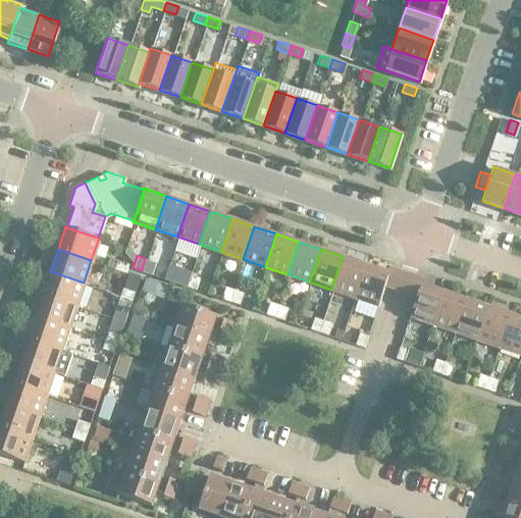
[(365,264),(343,256),(331,290),(354,297),(365,264)]
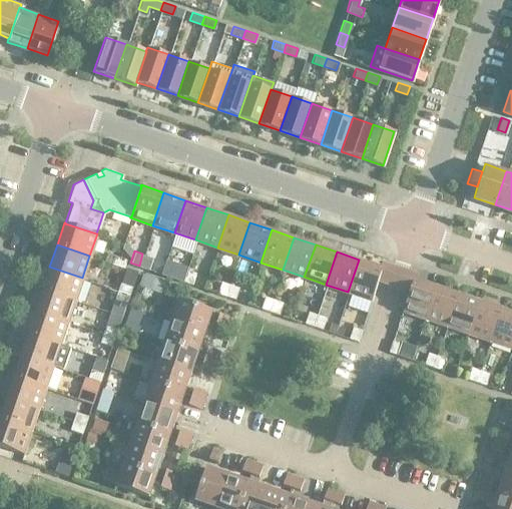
[(151,257),(142,253),(139,266),(147,269),(151,257)]
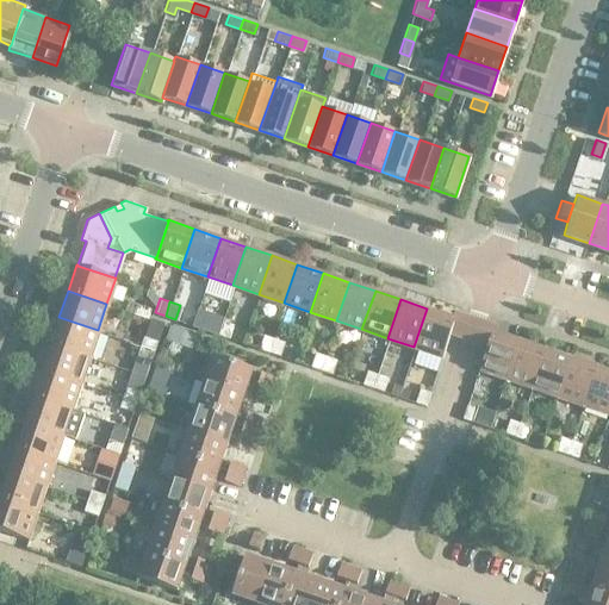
[(145,317),(145,316),(149,307),(135,303),(131,312),(145,317)]
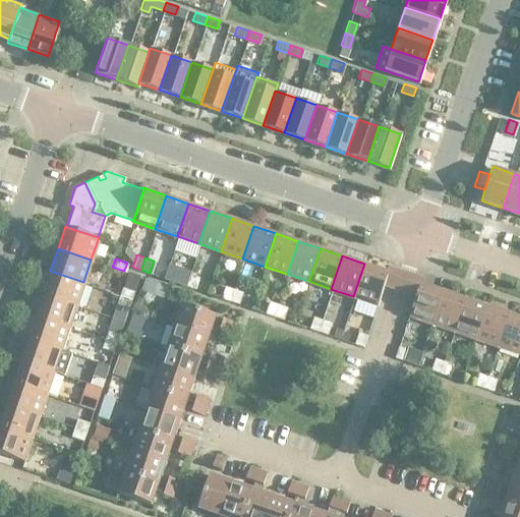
[(168,263),(163,277),(176,282),(185,284),(189,273),(189,270),(168,263)]
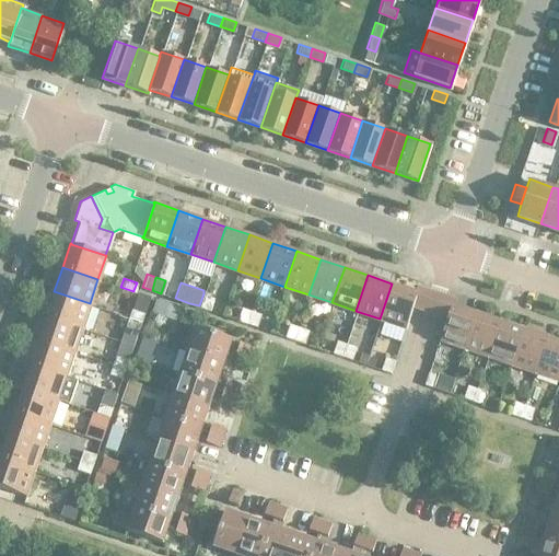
[(416,292),(392,284),(380,319),(404,327),(416,292)]
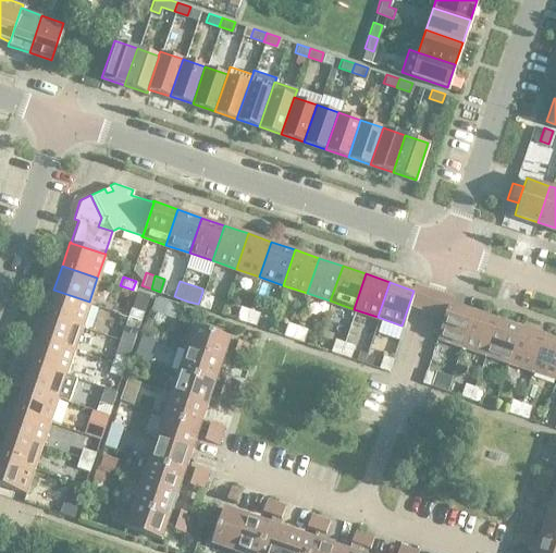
[(89,302),(53,290),(46,312),(81,326),(89,302)]
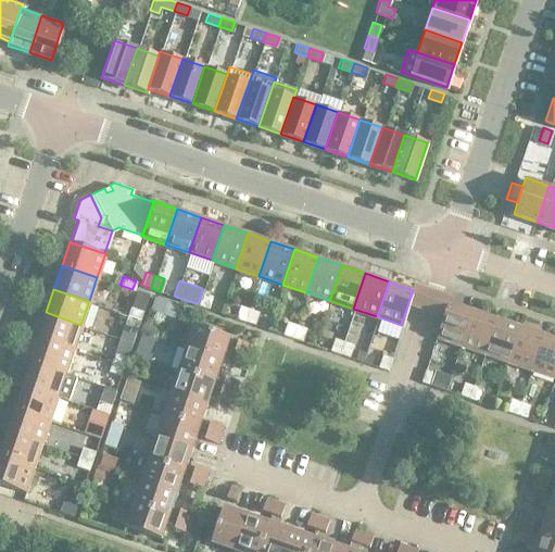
[(211,295),(202,291),(198,303),(206,306),(211,295)]
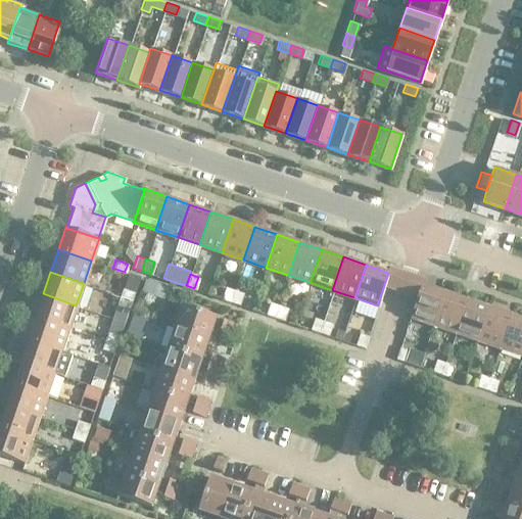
[(147,280),(144,291),(159,296),(163,285),(147,280)]
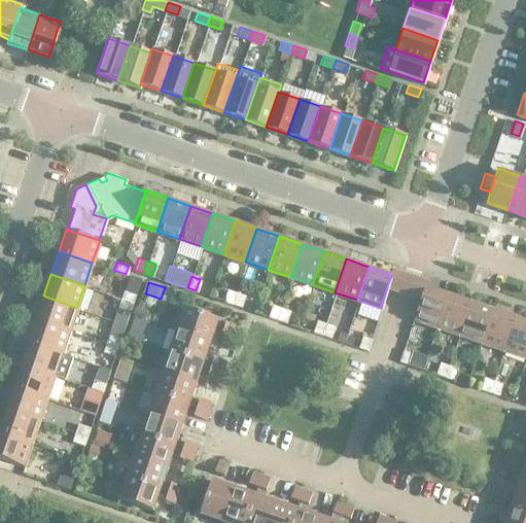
[(447,295),(423,287),(412,319),(435,326),(447,295)]
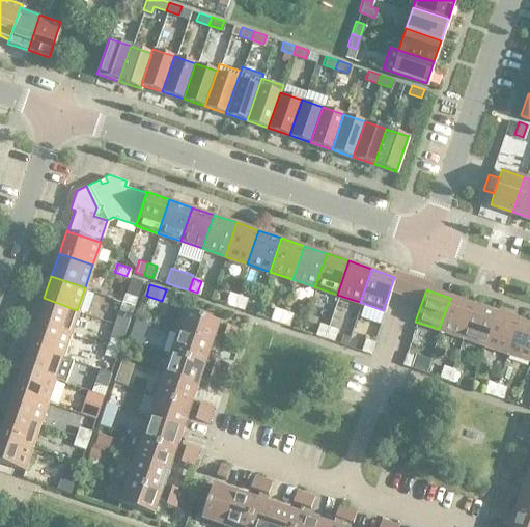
[(124,290),(121,300),(133,304),(136,295),(124,290)]
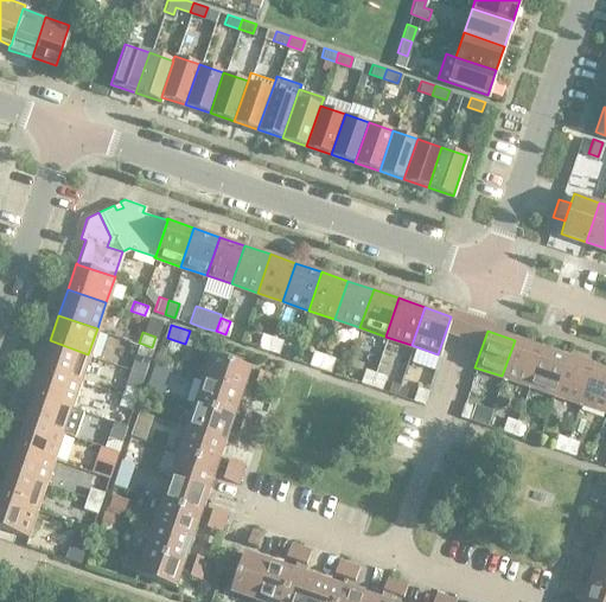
[(256,345),(267,348),(272,335),(261,332),(256,345)]
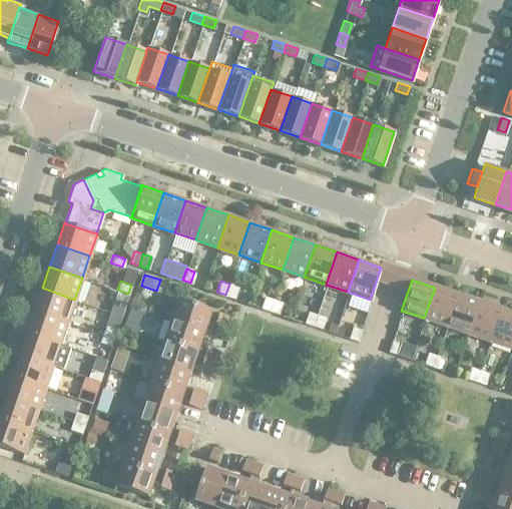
[(237,287),(229,284),(225,295),(233,298),(237,287)]
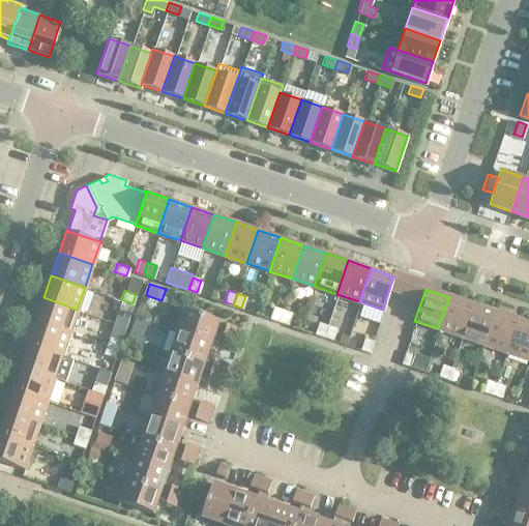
[(77,310),(43,297),(36,320),(69,331),(77,310)]
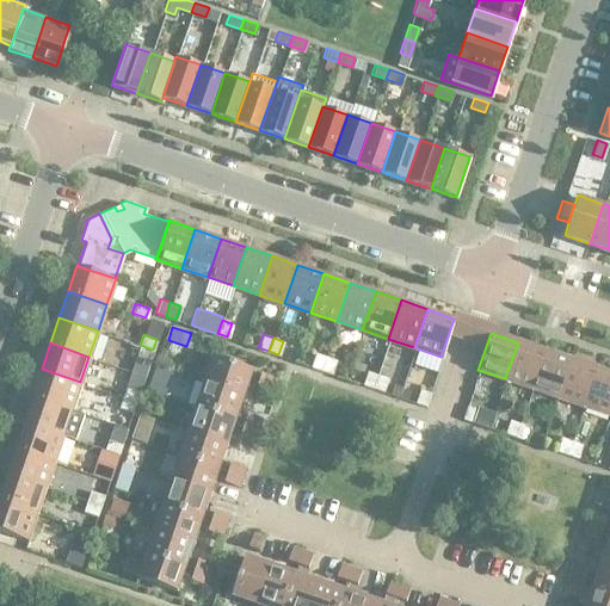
[(544,351),(518,342),(505,378),(531,388),(544,351)]
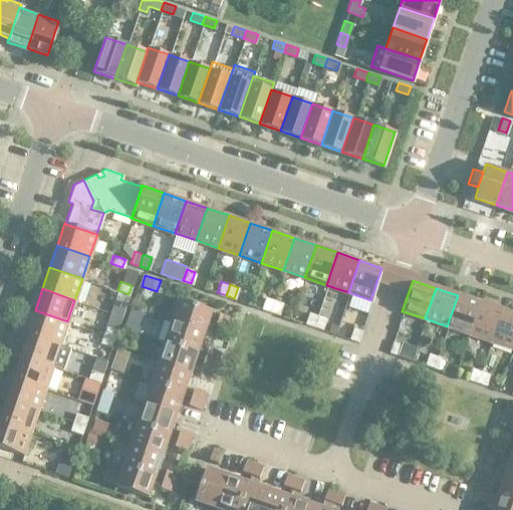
[(129,294),(117,290),(114,298),(125,302),(129,294)]
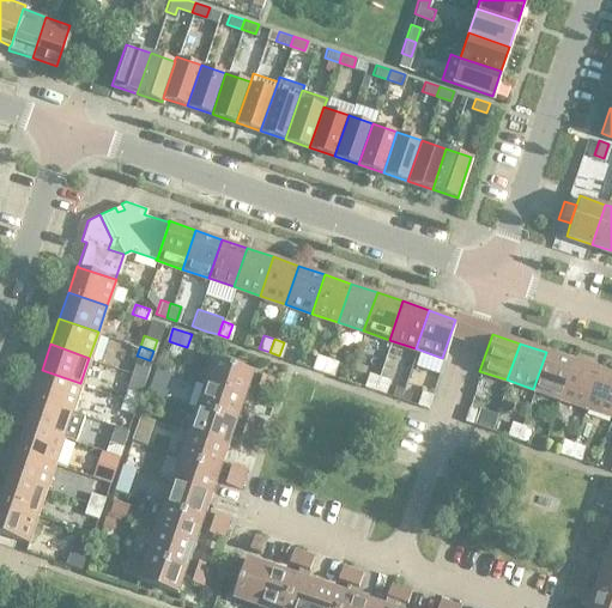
[(571,360),(546,352),(533,389),(558,397),(571,360)]
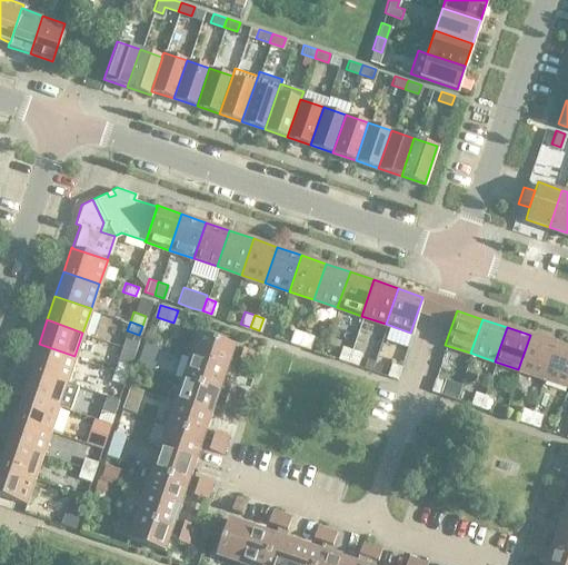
[(290,342),(298,344),(302,331),(295,328),(290,342)]
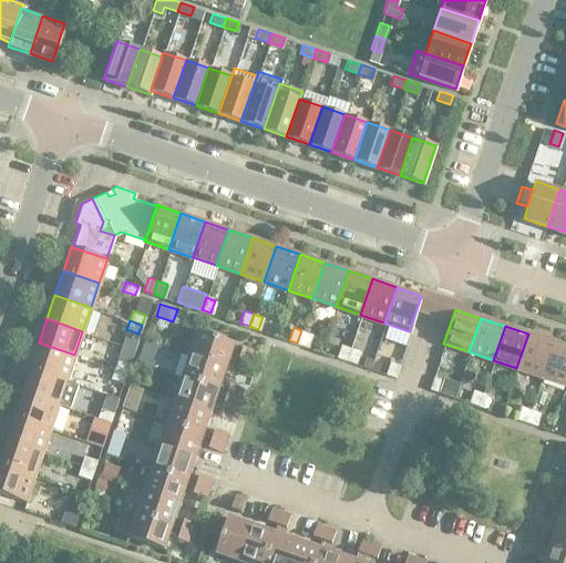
[(196,329),(188,352),(225,366),(233,343),(196,329)]
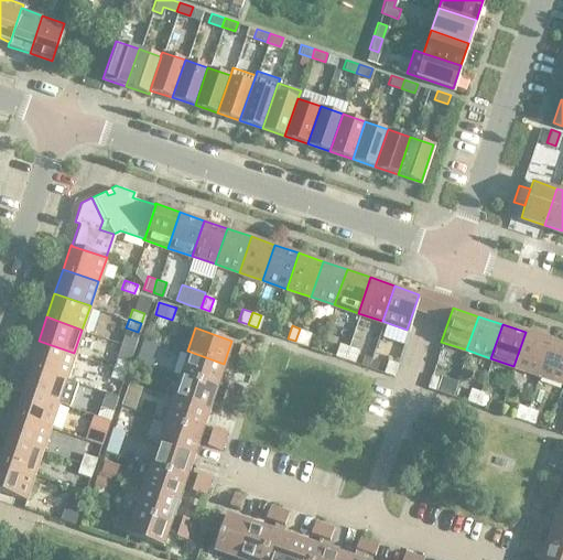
[(310,332),(300,329),(295,341),(305,344),(310,332)]
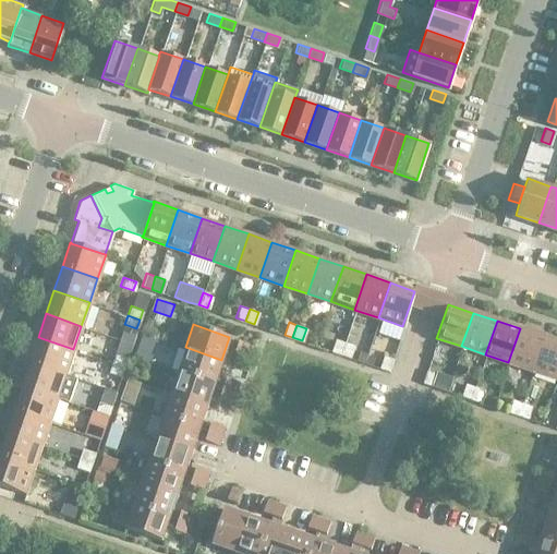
[(544,336),(520,328),(508,362),(532,370),(544,336)]
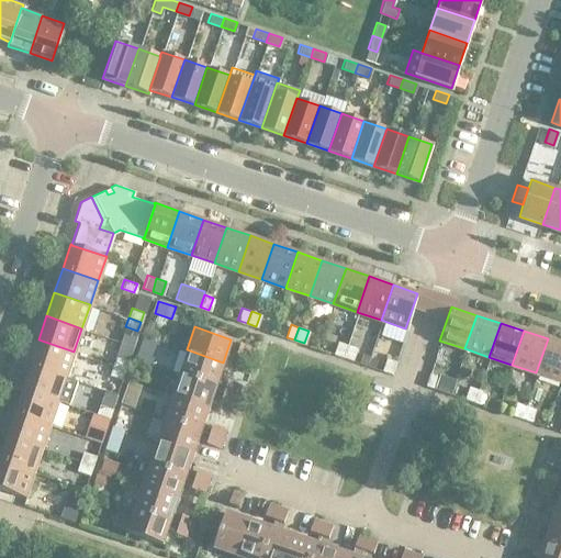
[(560,376),(560,343),(548,338),(536,372),(559,381),(560,376)]
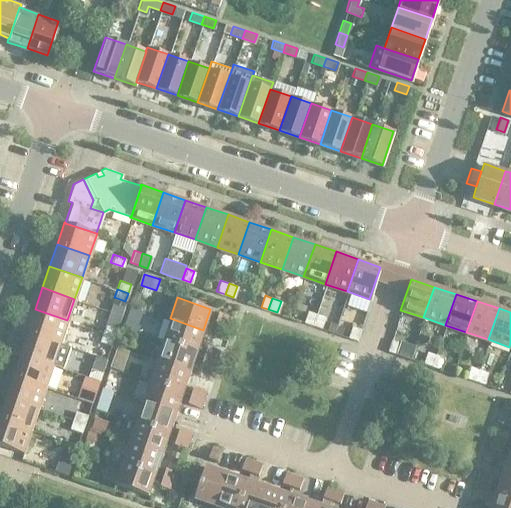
[(67,320),(35,309),(27,331),(60,342),(67,320)]
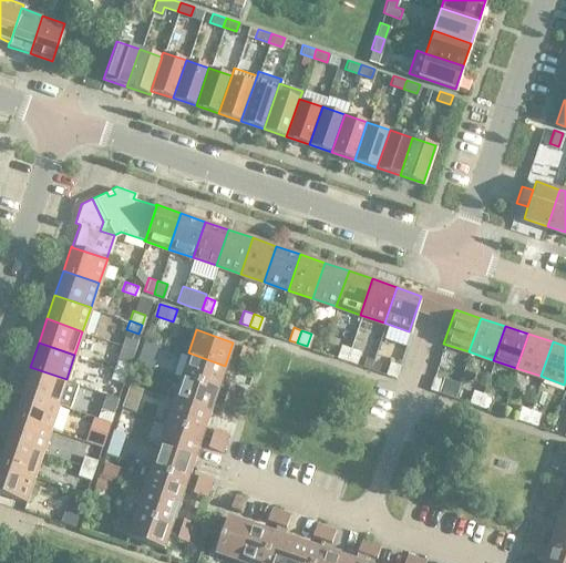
[(336,356),(345,359),(349,346),(340,343),(336,356)]
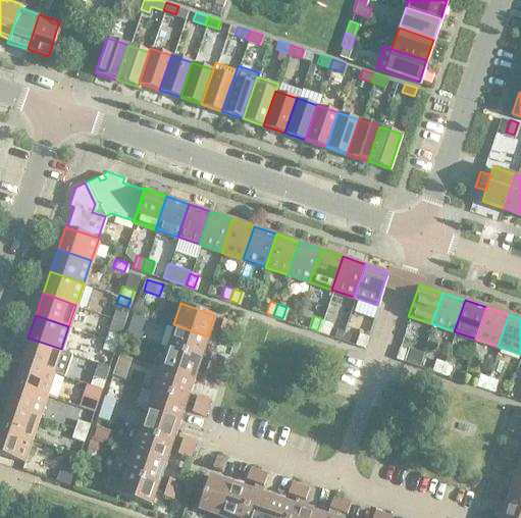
[(231,331),(235,322),(222,317),(218,326),(231,331)]
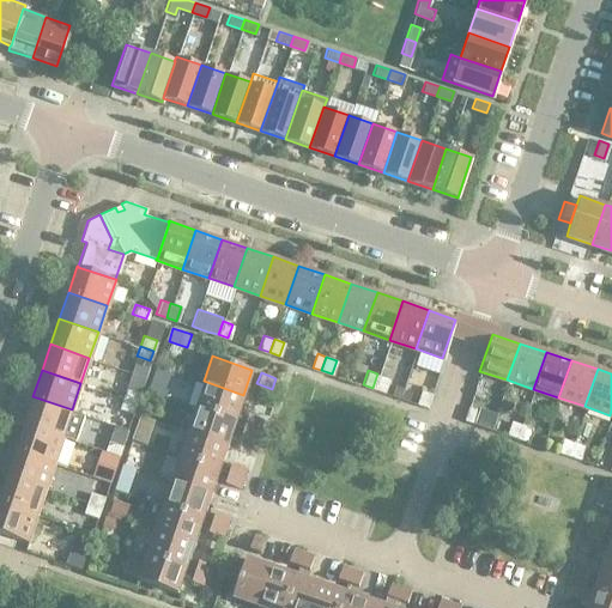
[(388,377),(377,374),(373,388),(383,391),(388,377)]
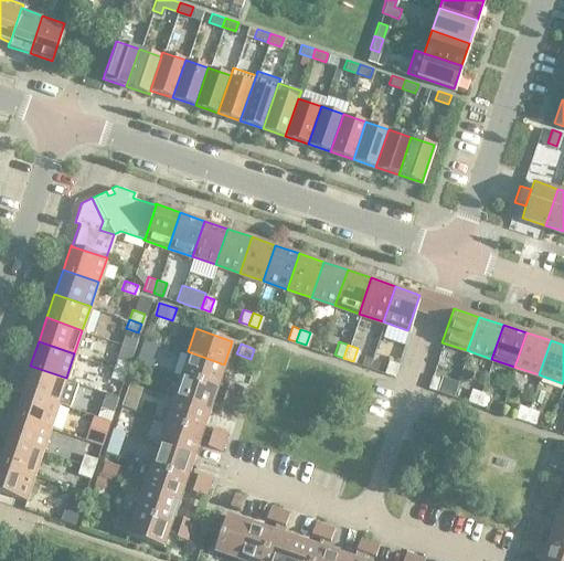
[(224,364),(188,351),(180,374),(216,387),(224,364)]
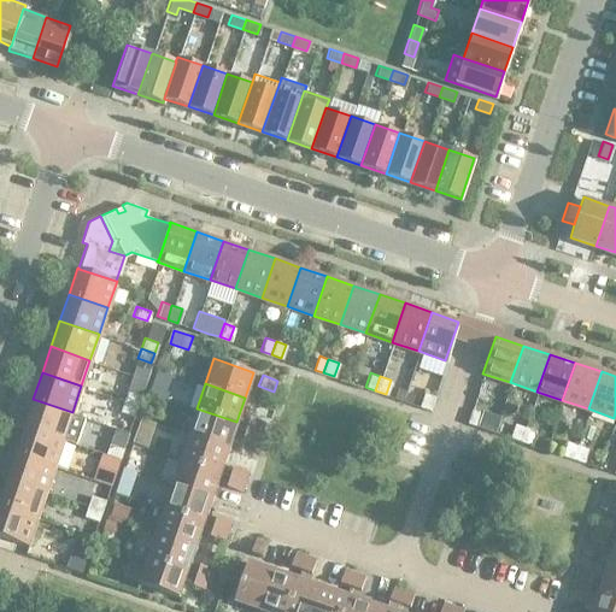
[(127,389),(123,400),(136,405),(140,394),(127,389)]
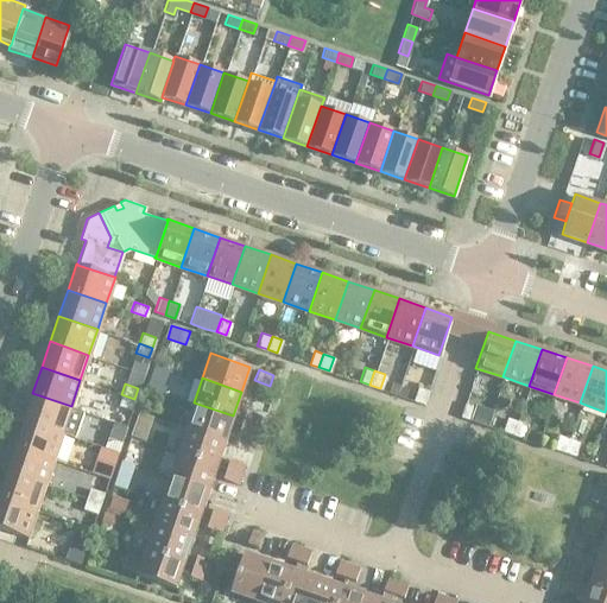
[(412,399),(423,402),(428,388),(417,386),(412,399)]
